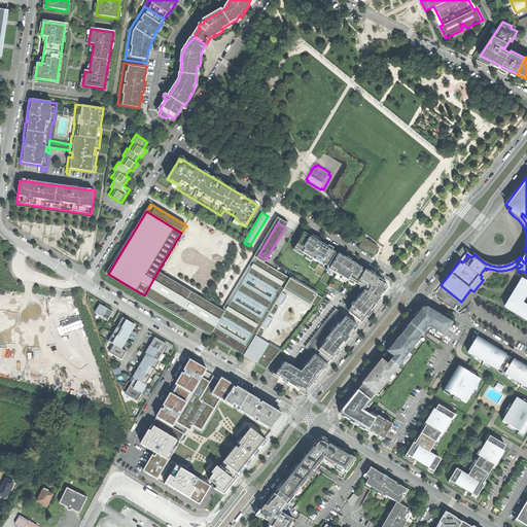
[(307,236),(304,234),(295,248),(299,249),(299,250),(324,266),(325,265),(331,269),(330,270),(348,281),(349,279),(365,289),(355,303),(356,304),(349,313),(361,322),(363,320),(366,315),(370,312),(375,305),(380,297),(384,293),(381,291),(385,285),(382,283),(383,281),(375,276),(374,276),(370,274),(371,273),(366,271),(365,272),(357,267),(357,266),(348,260),(347,261),(344,259),(332,252),(332,251),(327,248),(328,247),(320,242),(308,235),(307,236)]
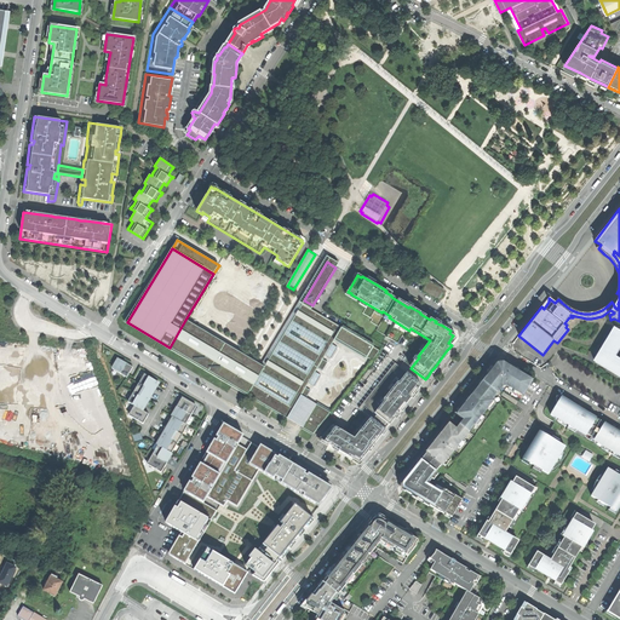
[(424,291),(440,298),(443,290),(429,282),(424,291)]
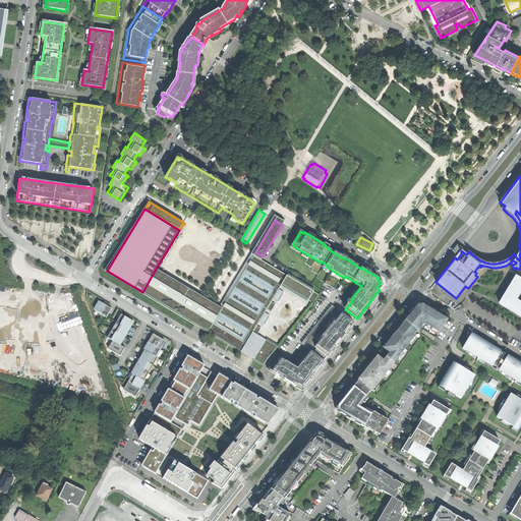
[(255,252),(252,256),(261,262),(263,256),(255,252)]
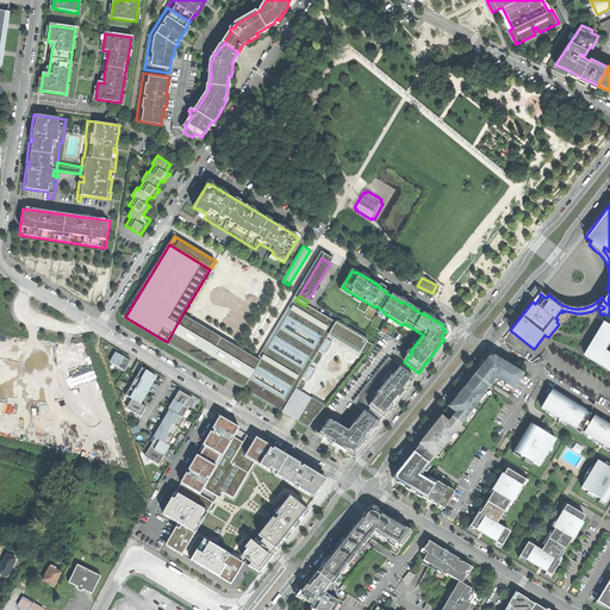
[(400,298),(398,300),(402,303),(403,302),(414,307),(415,307),(408,303),(400,298)]
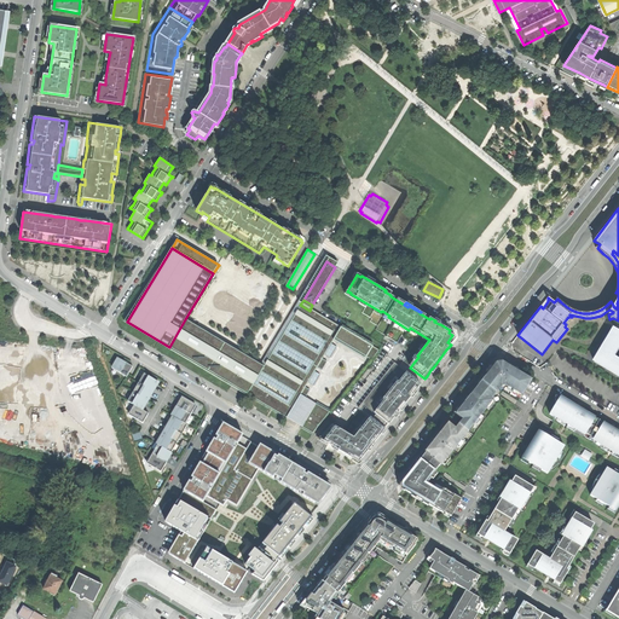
[(180,328),(169,347),(232,386),(287,418),(300,395),(305,399),(306,398),(311,391),(306,387),(308,382),(313,386),(320,375),(314,371),(317,368),(322,370),(328,362),(323,359),(325,356),(330,358),(336,347),(331,343),(335,337),(371,360),(380,351),(341,327),(340,329),(310,311),(300,305),(264,366),(258,375),(210,347),(214,341),(190,327),(186,333),(180,328)]
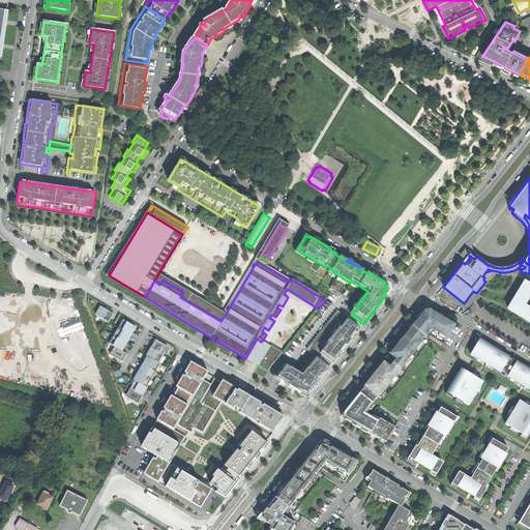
[(226,314),(158,273),(154,281),(159,285),(163,280),(183,292),(180,297),(221,321),(226,314)]
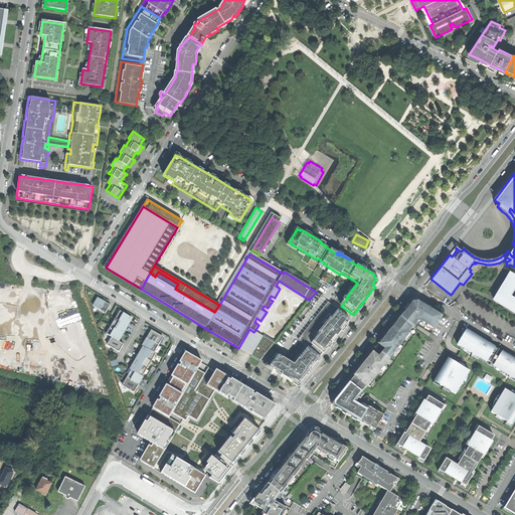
[(514,275),(510,272),(496,295),(493,301),(514,314),(514,275)]
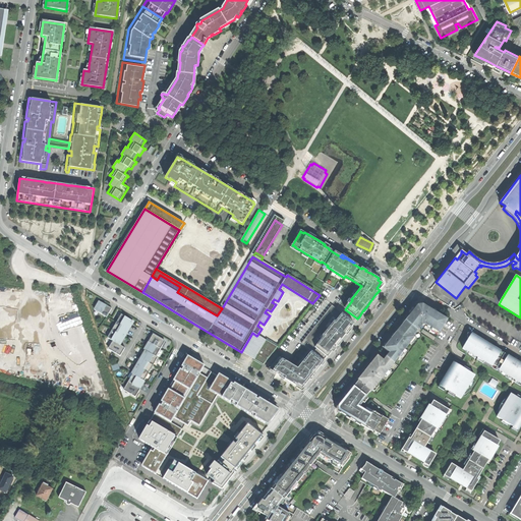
[(377,295),(375,294),(370,301),(365,308),(366,309),(377,295)]
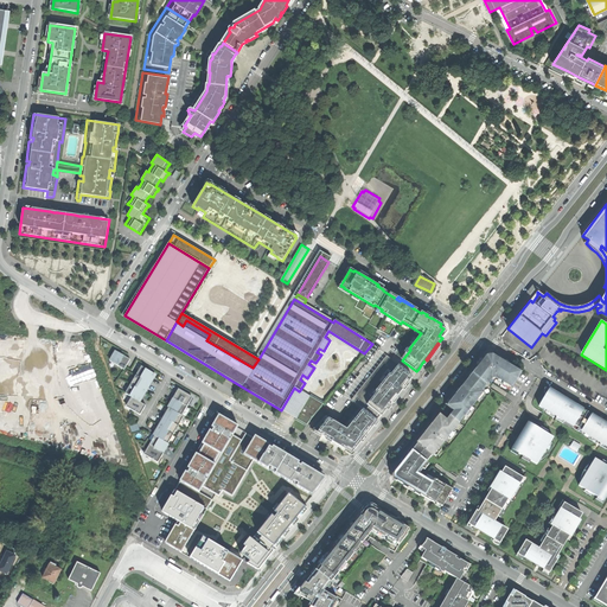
[(131,359),(115,351),(113,356),(110,362),(125,370),(126,366),(127,365),(131,359)]
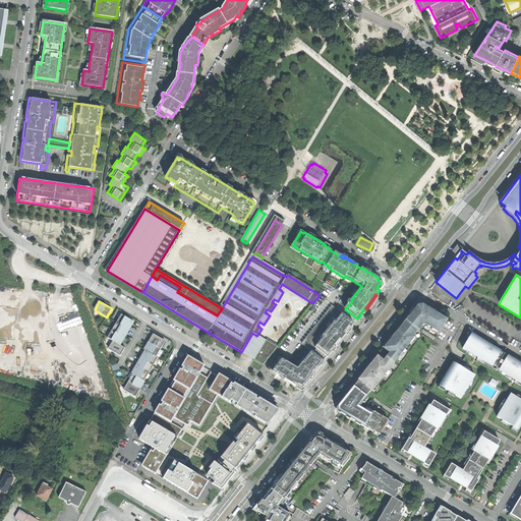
[(390,352),(387,356),(395,362),(415,337),(414,336),(422,325),(425,325),(440,333),(448,320),(437,312),(423,304),(419,305),(388,343),(384,348),(390,352)]
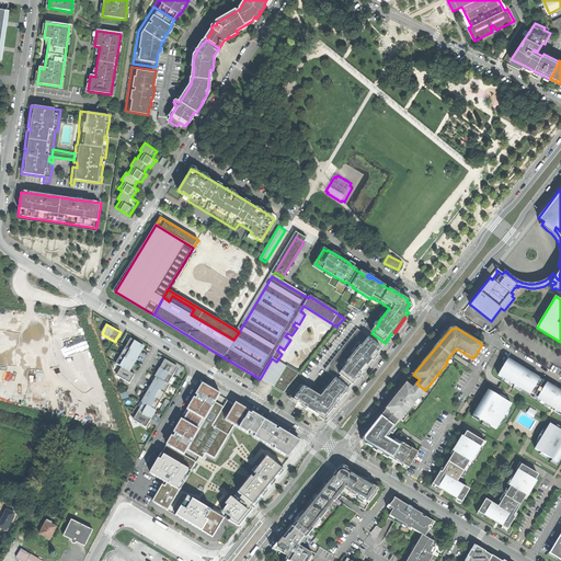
[(345,393),(344,392),(348,386),(353,381),(354,382),(366,367),(379,352),(378,351),(380,347),(357,329),(324,369),(334,377),(318,396),(307,389),(297,401),(297,402),(315,413),(319,416),(320,415),(323,418),(325,418),(345,393)]
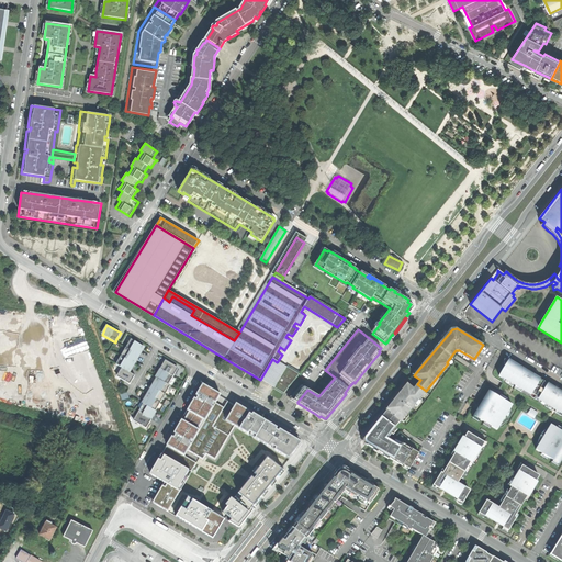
[(144,347),(131,339),(127,344),(128,344),(126,348),(138,356),(142,351),(141,351),(142,350),(144,347)]
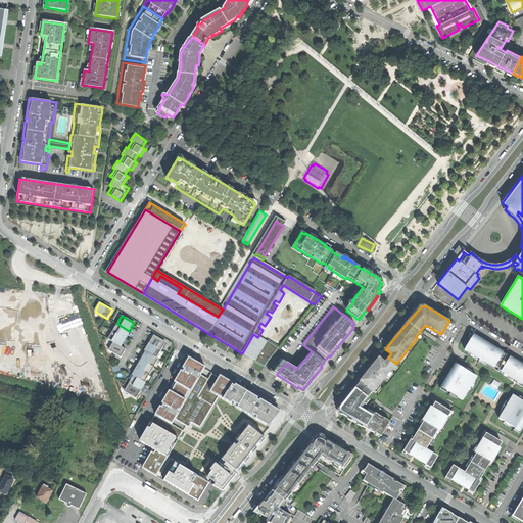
[(128,333),(129,331),(117,324),(116,323),(114,327),(115,328),(113,331),(125,338),(127,334),(128,333)]
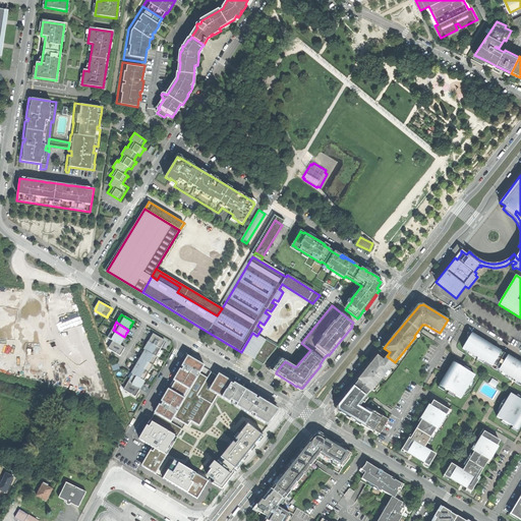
[(122,340),(124,337),(113,330),(110,334),(108,337),(107,338),(113,341),(119,345),(122,341),(121,341),(122,340)]
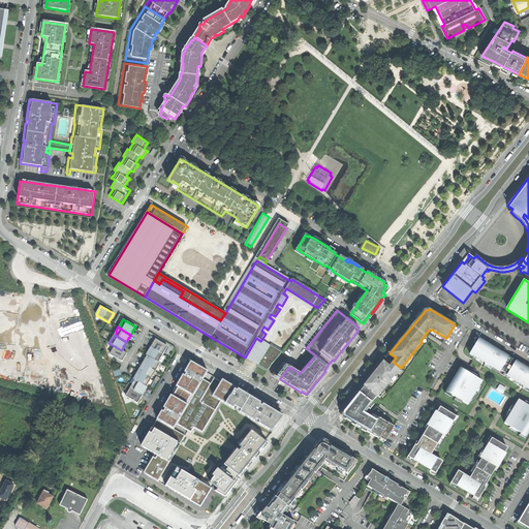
[(251,361),(257,365),(270,345),(261,340),(260,341),(256,338),(245,358),(251,361)]
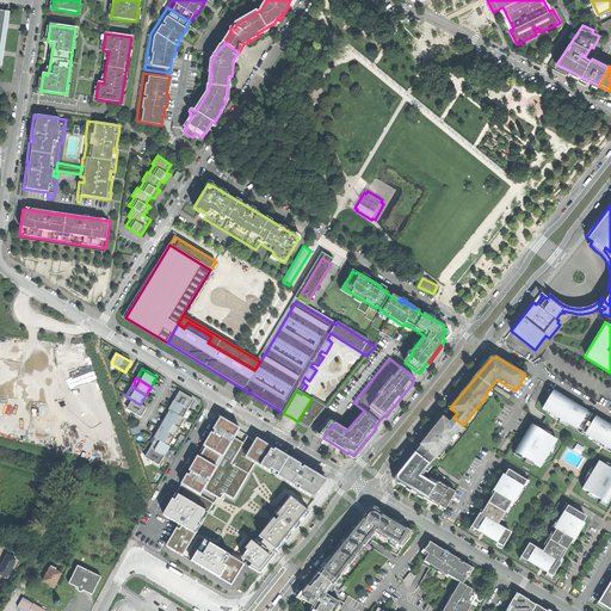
[(192,400),(179,392),(177,395),(177,396),(176,396),(173,401),(189,409),(191,405),(190,405),(192,400)]
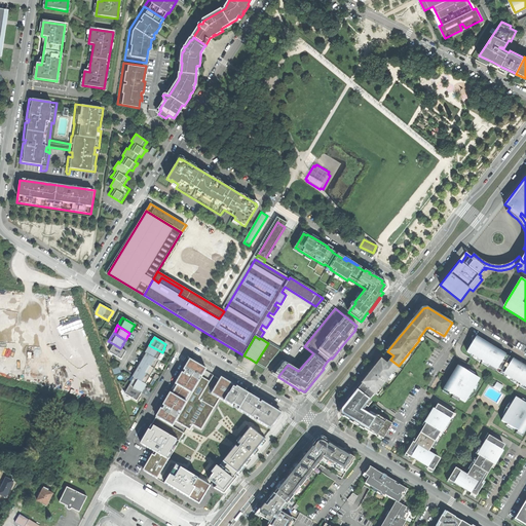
[(512,379),(525,386),(525,367),(488,344),(477,337),(467,351),(490,365),(491,364),(498,368),(499,366),(506,371),(504,372),(513,377),(512,379)]
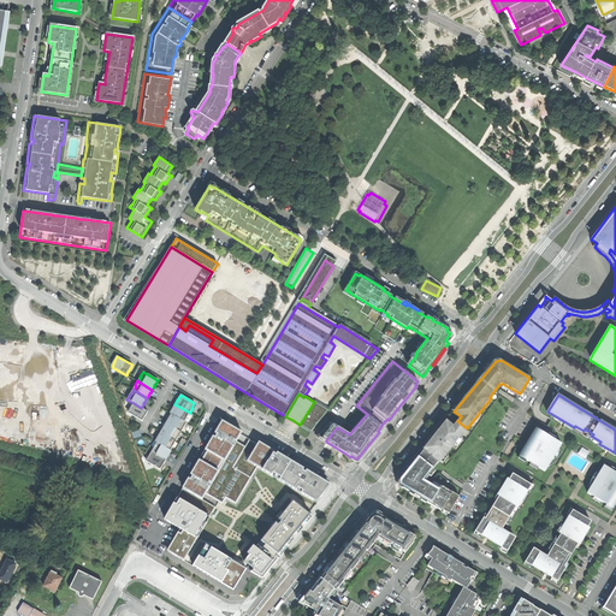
[(300,425),(311,431),(329,408),(315,400),(314,402),(300,425)]
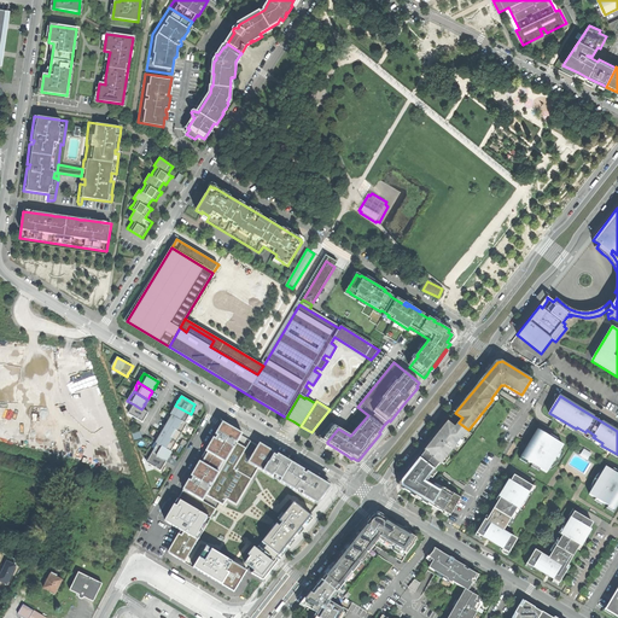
[(149,413),(141,409),(134,404),(130,409),(132,409),(129,414),(143,423),(146,418),(146,417),(149,413)]
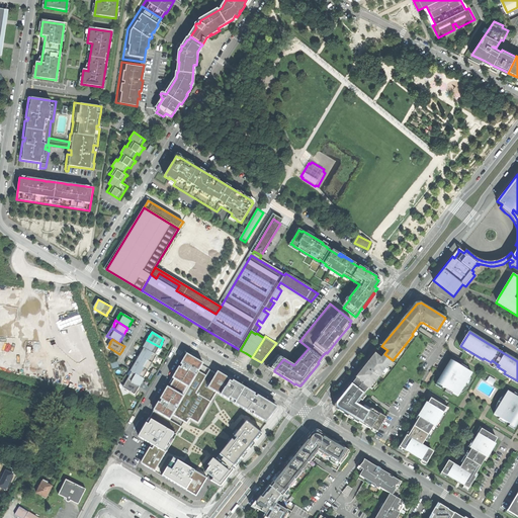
[(157,350),(160,347),(147,340),(145,343),(146,343),(145,344),(143,347),(145,348),(154,354),(157,350)]
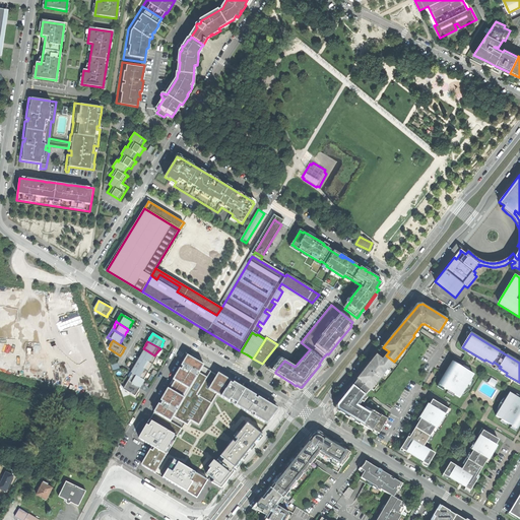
[(157,356),(154,355),(145,349),(143,352),(142,353),(140,358),(151,365),(154,361),(157,356)]
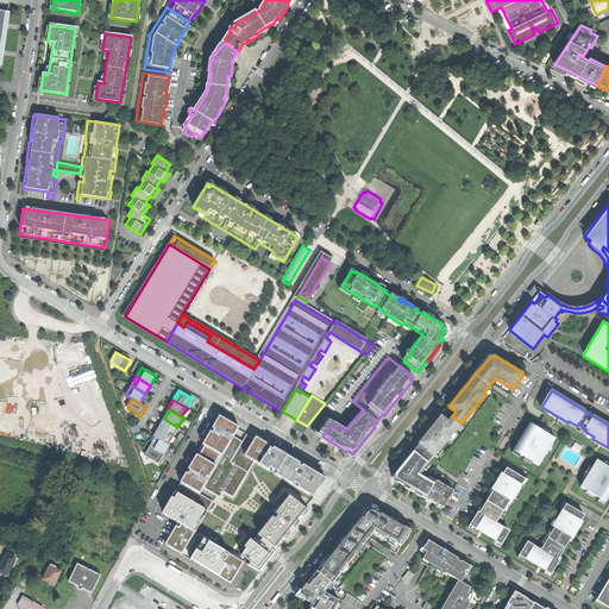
[(183,478),(181,483),(200,494),(203,488),(220,498),(224,493),(233,497),(255,462),(269,471),(270,469),(272,470),(271,472),(313,497),(327,479),(320,475),(303,465),(302,466),(300,465),(301,464),(274,447),(272,450),(271,449),(272,446),(256,437),(255,439),(246,434),(243,441),(238,439),(234,437),(239,427),(220,415),(212,428),(214,429),(213,432),(211,432),(188,470),(190,471),(188,473),(187,472),(183,478)]
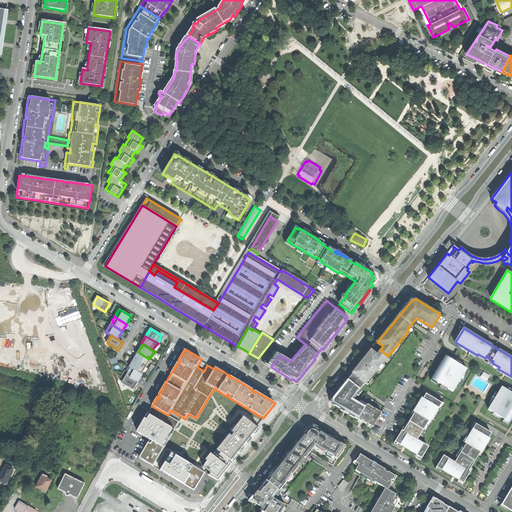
[(368,423),(374,426),(383,412),(367,403),(366,406),(359,401),(358,403),(352,399),(354,398),(355,398),(359,392),(358,391),(365,383),(366,384),(388,356),(380,350),(377,354),(371,349),(360,363),(337,392),(332,398),(334,404),(342,408),(345,409),(345,410),(351,414),(352,413),(356,415),(355,417),(361,420),(365,422),(368,423)]
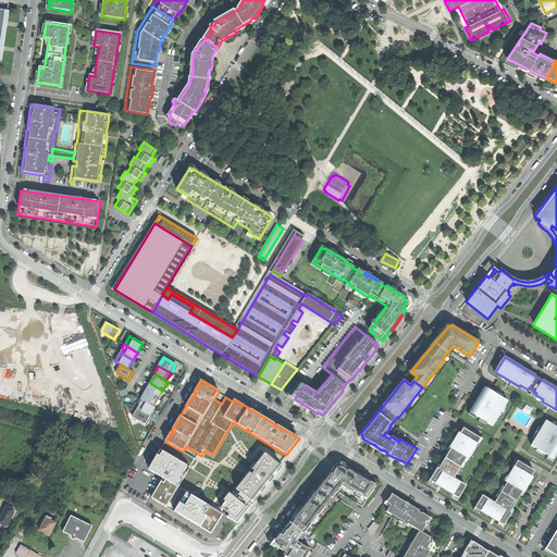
[(288,394),(295,398),(305,386),(297,382),(288,394)]
